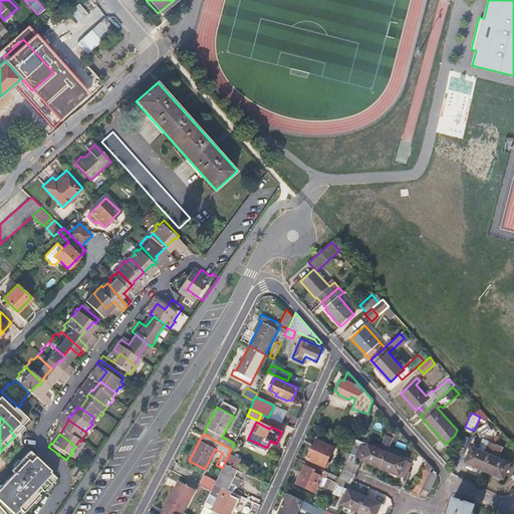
[(361,459),(362,459),(380,467),(388,452),(394,438),(388,435),(387,435),(380,449),(368,443),(364,453),(361,459)]
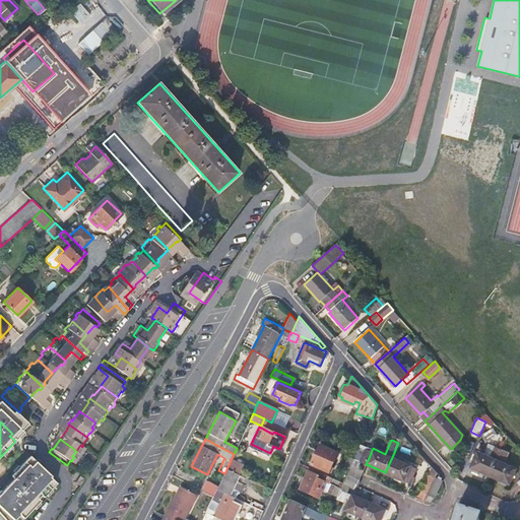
[(347,473),(361,479),(363,474),(364,470),(361,468),(360,464),(362,461),(362,460),(364,455),(369,458),(373,448),(361,443),(359,447),(353,459),(351,464),(349,468),(347,473)]
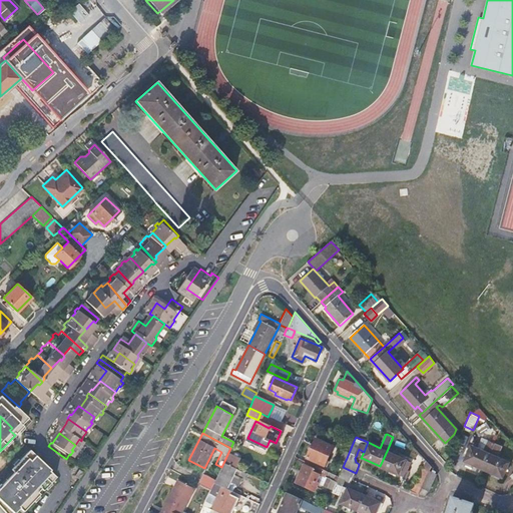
[(316,438),(307,457),(325,466),(333,446),(316,438)]
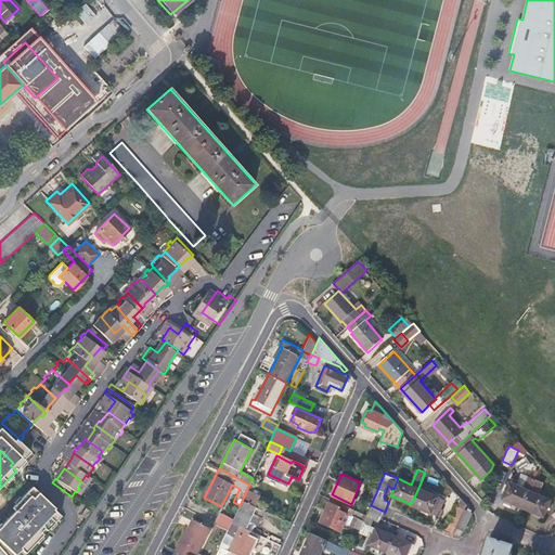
[(523,506),(534,478),(529,476),(524,487),(510,481),(503,498),(523,506)]
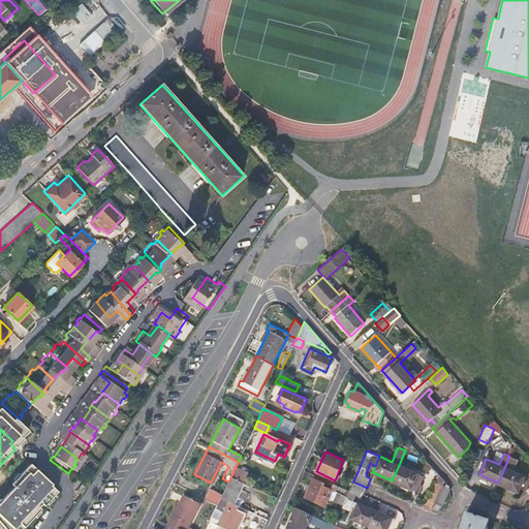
[(517,459),(509,456),(498,483),(518,491),(524,474),(511,469),(517,459)]
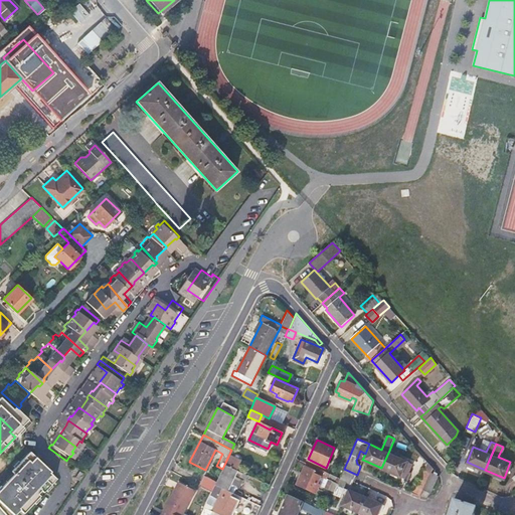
[(341,462),(346,464),(348,460),(350,455),(346,453),(341,462)]
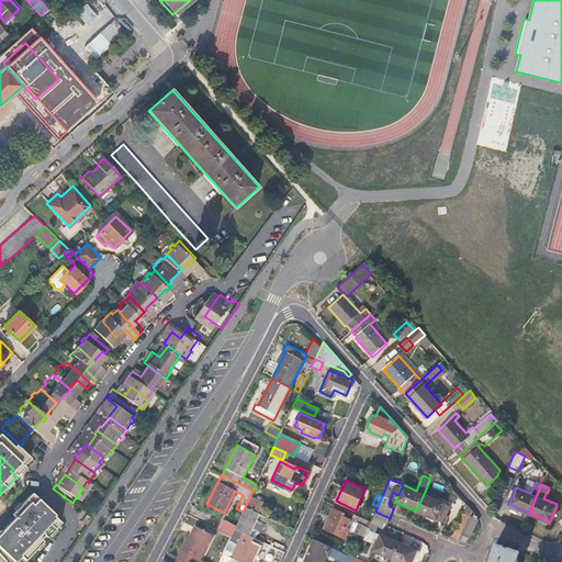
[(424,494),(416,510),(436,519),(437,516),(444,503),(424,494)]
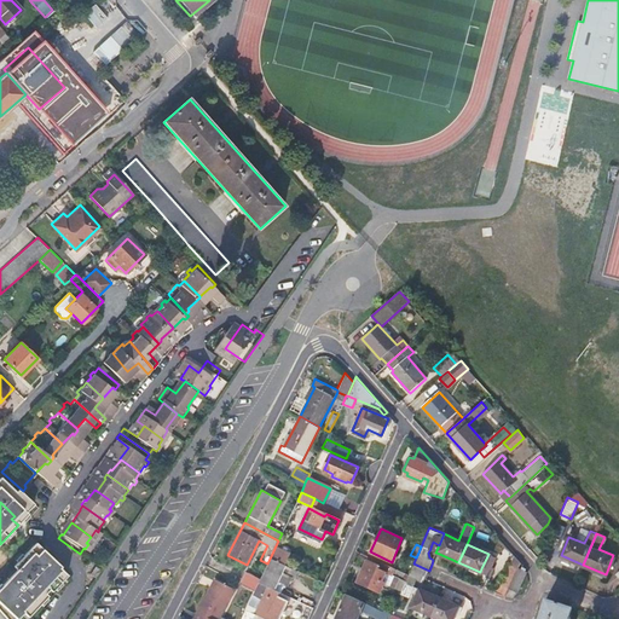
[(271,556),(284,563),(290,553),(276,545),(271,556)]
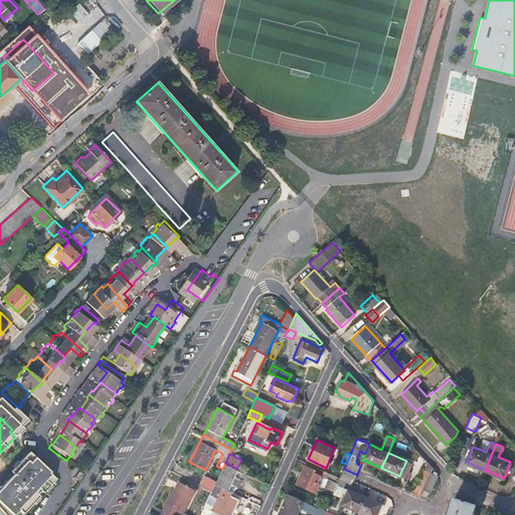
[(18,462),(0,487),(0,506),(5,510),(3,514),(5,514),(26,514),(35,502),(34,501),(36,496),(39,498),(51,480),(45,476),(47,472),(26,458),(22,464),(18,462)]
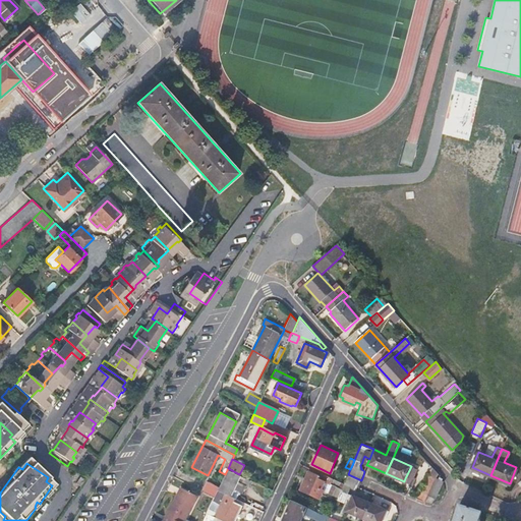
[(417,468),(411,466),(405,478),(411,485),(417,468)]
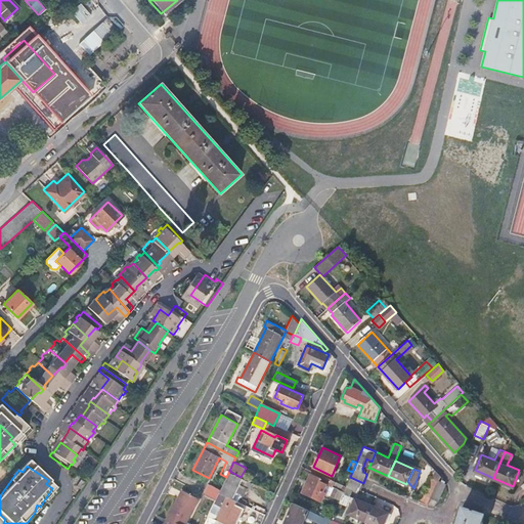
[(231,498),(241,478),(228,473),(226,477),(219,491),(218,493),(231,498)]
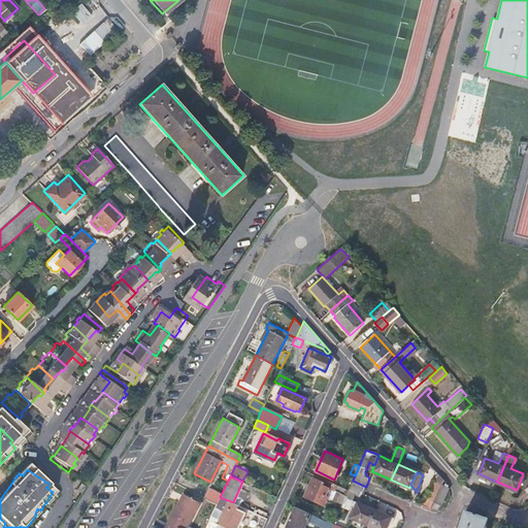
[(336,491),(338,485),(325,480),(325,482),(314,477),(304,497),(323,505),(327,496),(325,495),(328,488),(336,491)]
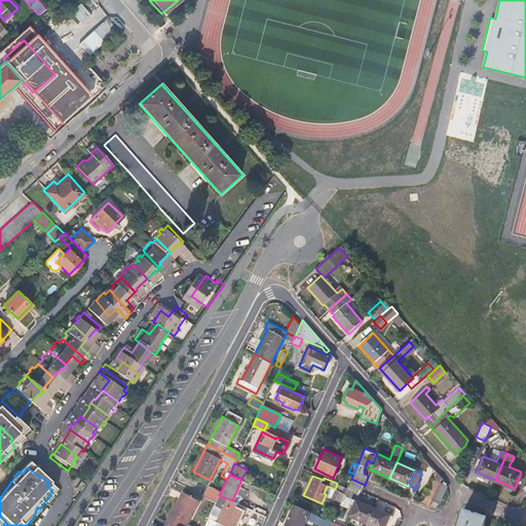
[(362,491),(365,485),(351,479),(347,488),(360,494),(362,491)]
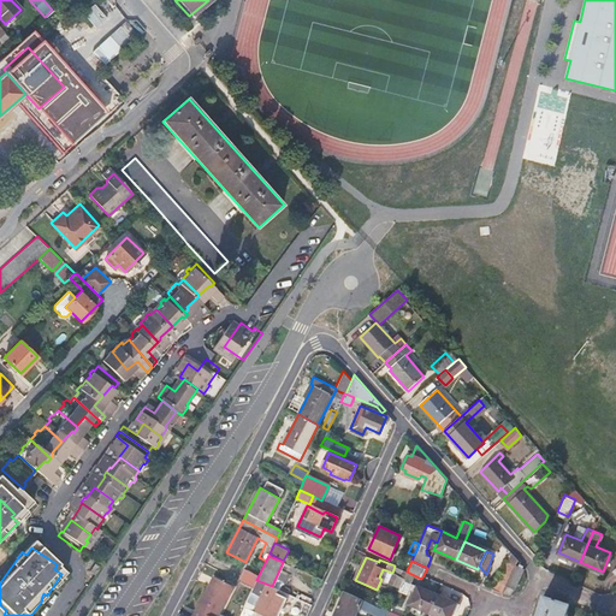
[(493,590),(503,593),(505,586),(515,566),(505,561),(493,590)]
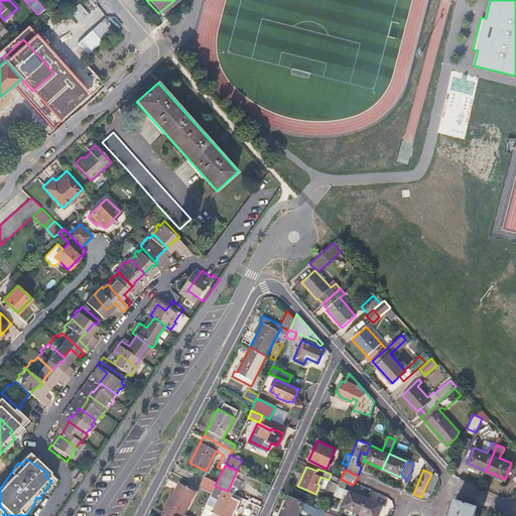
[(78,480),(83,474),(78,471),(74,477),(78,480)]
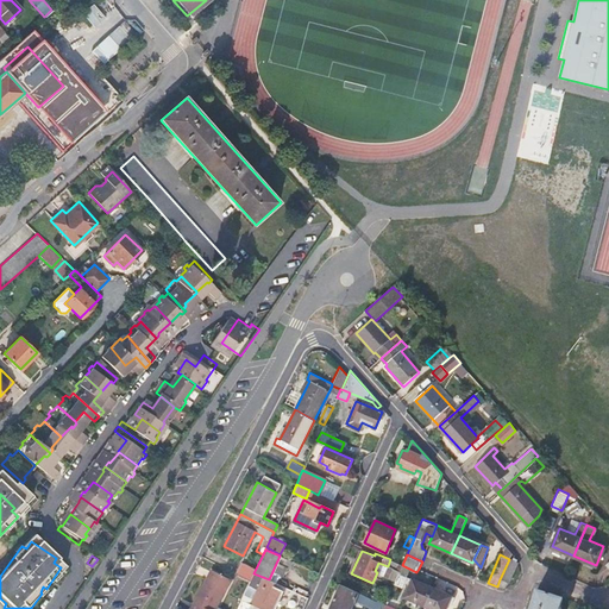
[(509,583),(519,563),(509,559),(500,579),(509,583)]
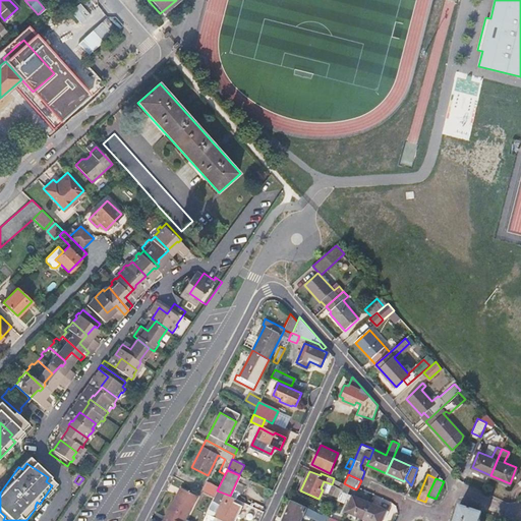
[(340,493),(344,483),(339,481),(335,490),(340,493)]
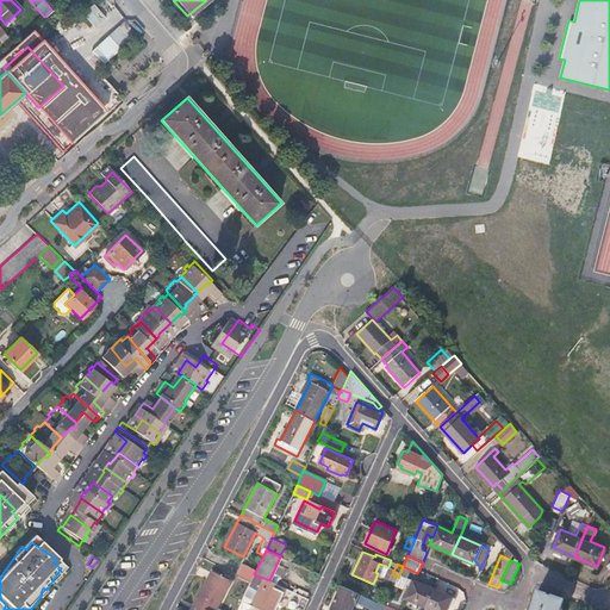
[(250,583),(254,574),(255,572),(242,565),(236,576),(250,583)]
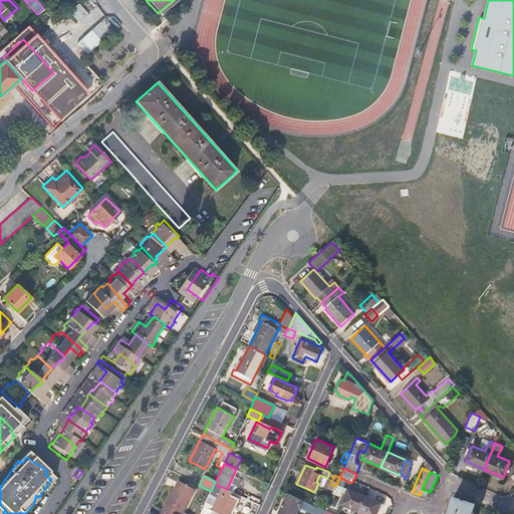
[(178,481),(161,513),(181,513),(194,490),(178,481)]
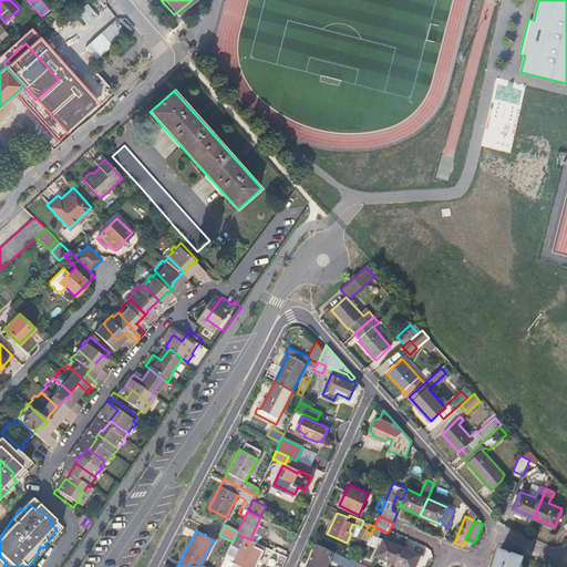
[(254,546),(255,542),(250,539),(236,534),(233,542),(230,546),(239,549),(235,558),(227,554),(225,558),(233,563),(241,566),(255,566),(263,550),(254,546)]
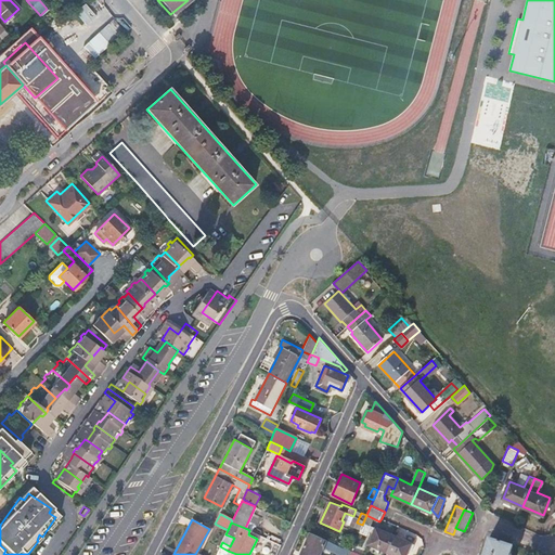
[(387,553),(394,536),(376,528),(369,544),(387,553)]
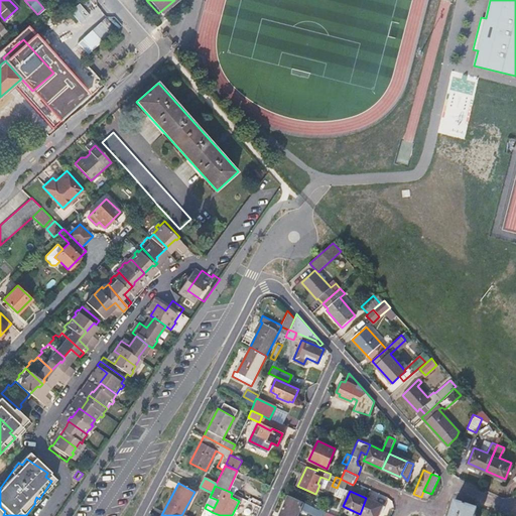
[(325,515),(327,512),(325,511),(288,495),(279,515),(281,515),(297,515),(301,509),(317,515),(318,515),(325,515)]
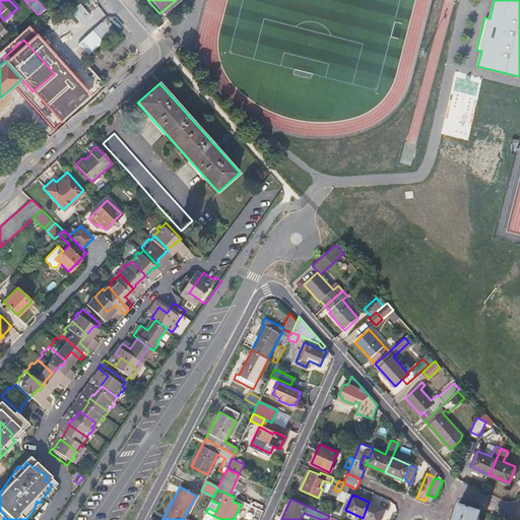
[(380,519),(385,509),(369,502),(363,518),(368,519),(380,519)]
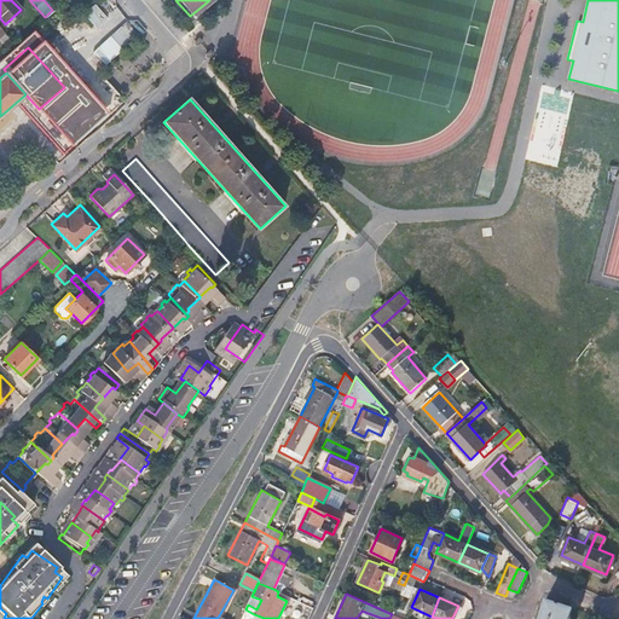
[(568,618),(573,607),(545,599),(538,618),(568,618)]
